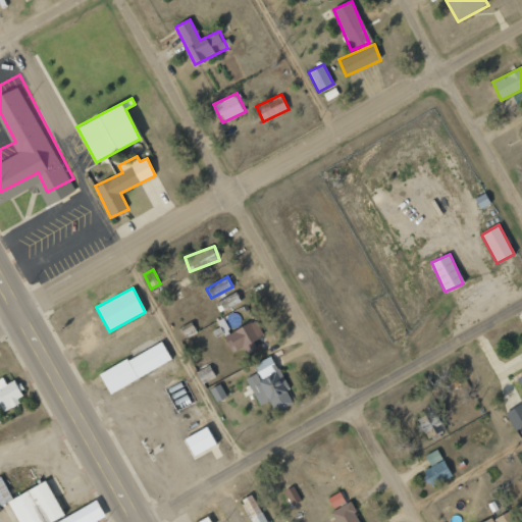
[(241,301),(235,292),(215,303),(220,312),(241,301)]
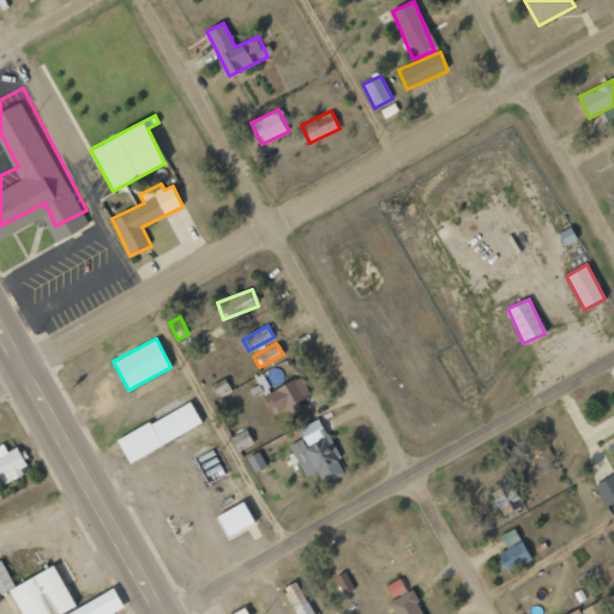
[(296,399),(309,393),(302,377),(265,393),(275,415),(290,408),(294,415),(301,411),(296,399)]
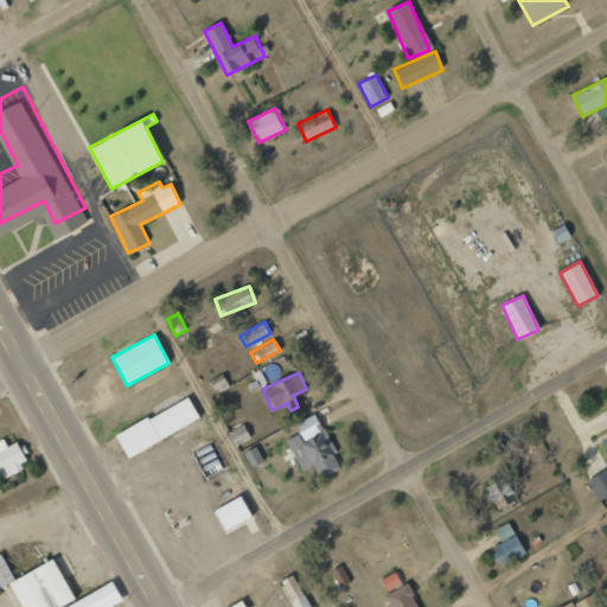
[(128,458),(199,419),(187,396),(115,435),(128,458)]
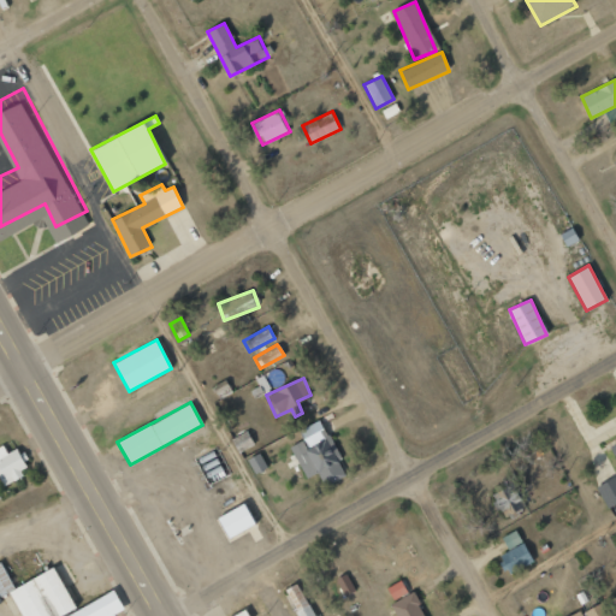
[(300,430),(303,440),(291,446),(307,479),(319,473),(325,485),(345,475),(338,460),(339,460),(321,420),(300,430)]
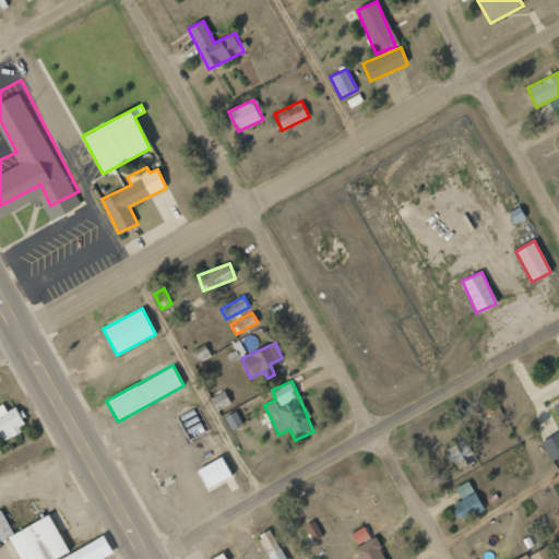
[(0,431),(3,439),(27,427),(18,406),(7,412),(3,404),(0,405),(0,431)]
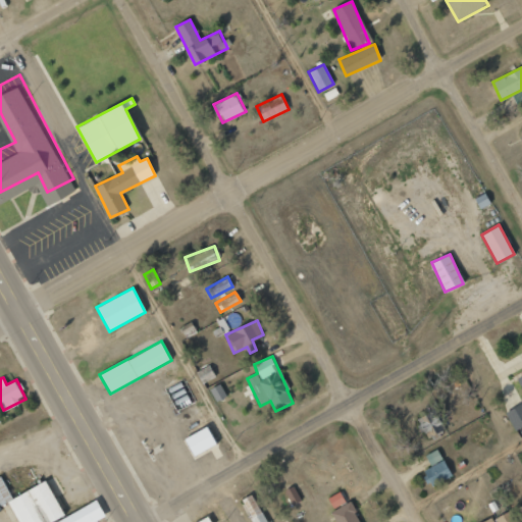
[(209,389),(216,402),(226,397),(220,383),(209,389)]
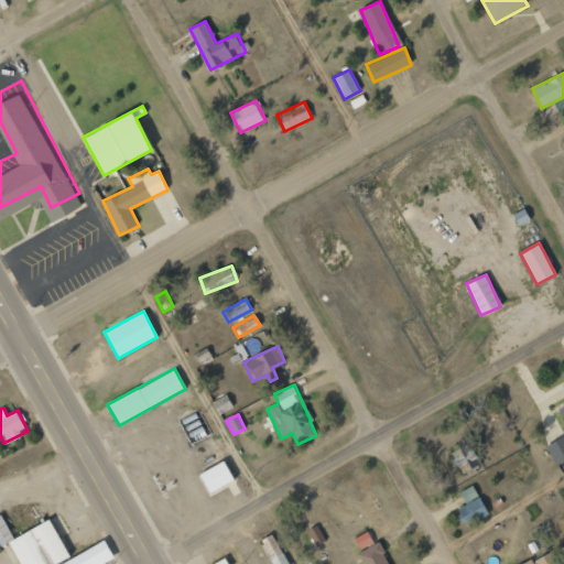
[(556,465),(563,461),(563,435),(546,445),(556,465)]
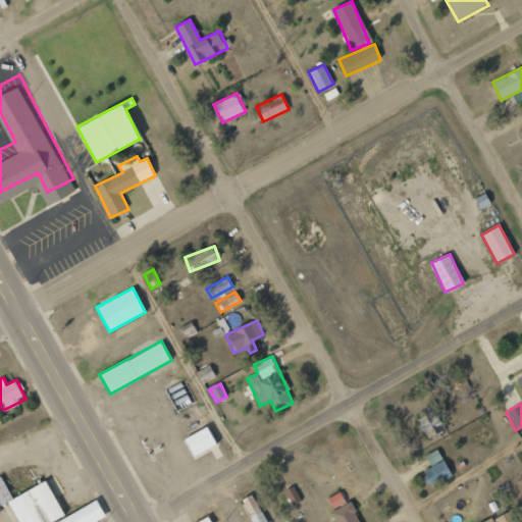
[(444,430),(438,410),(417,416),(422,435),(444,430)]
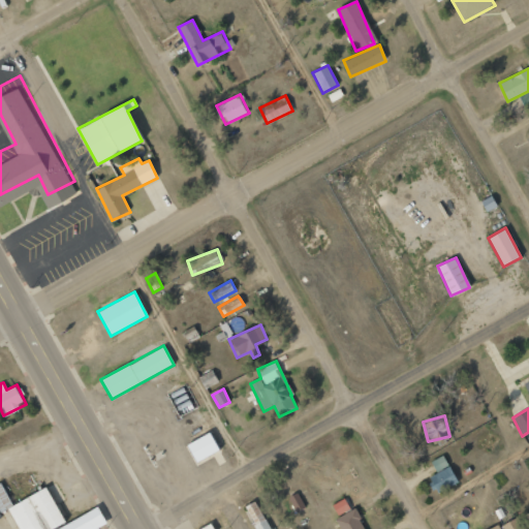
[(194,461),(218,453),(211,433),(187,442),(194,461)]
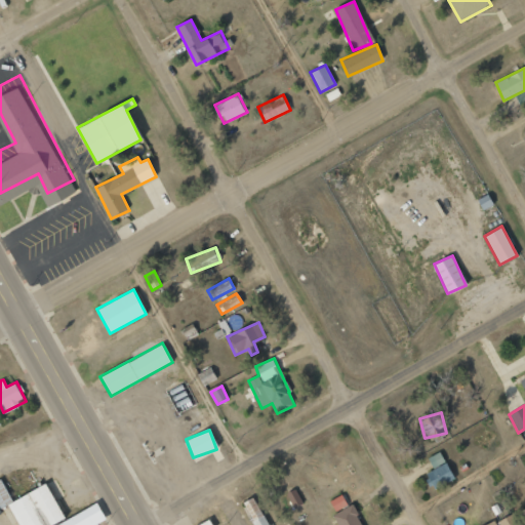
[(428,458),(433,470),(423,474),(431,489),(453,479),(441,452),(428,458)]
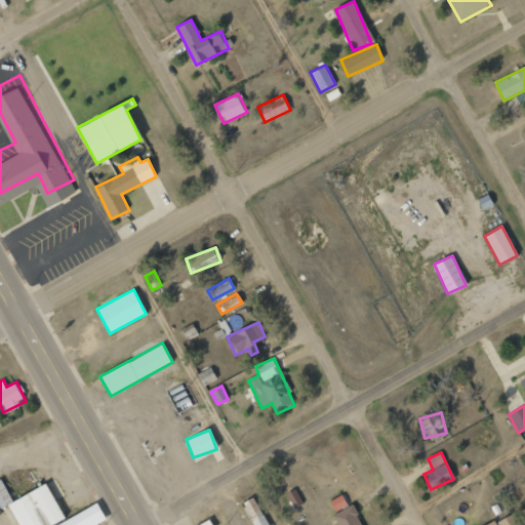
[(0,506),(11,501),(2,479),(0,479),(0,506)]
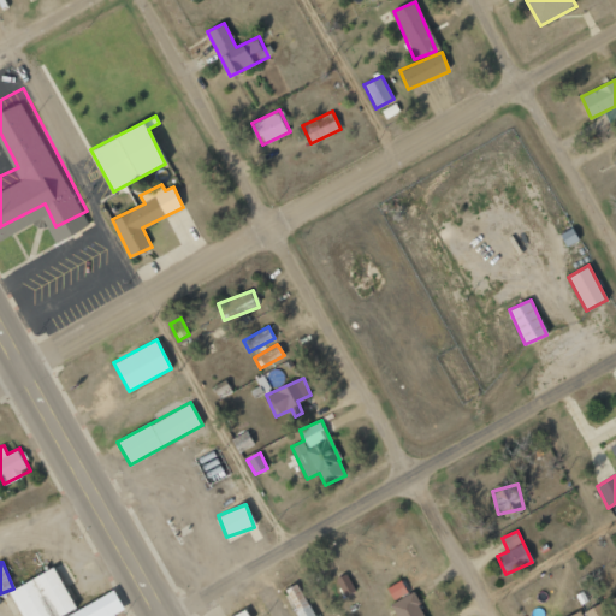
[(22,615),(60,615),(76,609),(54,567),(9,591),(22,615)]
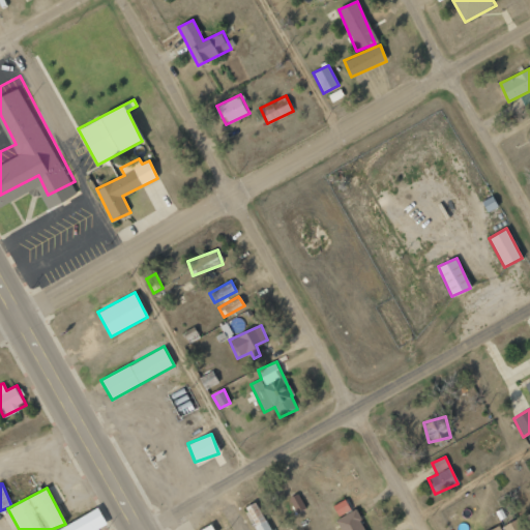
[(289,498),(296,512),(305,508),(297,494),(289,498)]
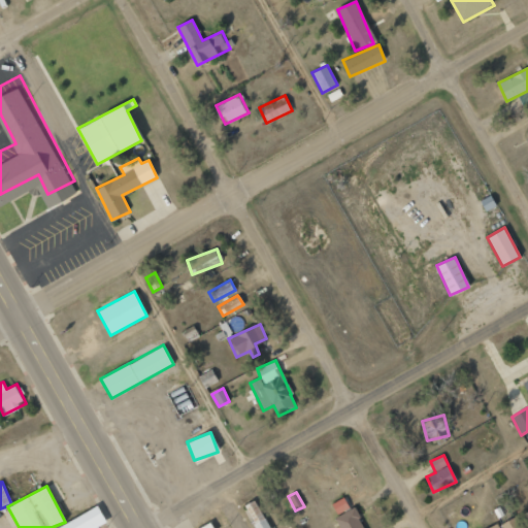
[(349,507),(343,497),(331,503),(337,515),(349,507)]
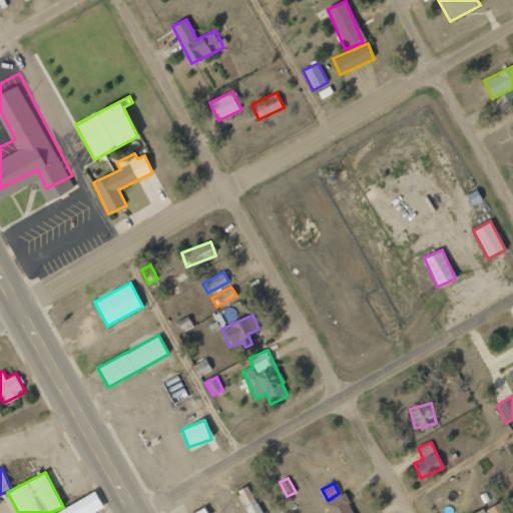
[(55,512),(91,512),(103,507),(95,492),(55,512)]
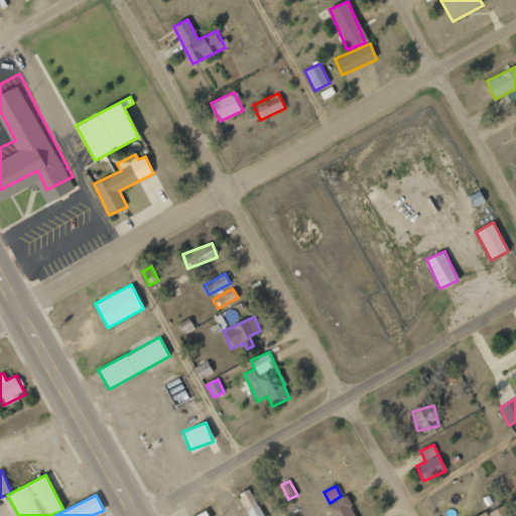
[(356,515),(346,496),(327,506),(332,515),(356,515)]
